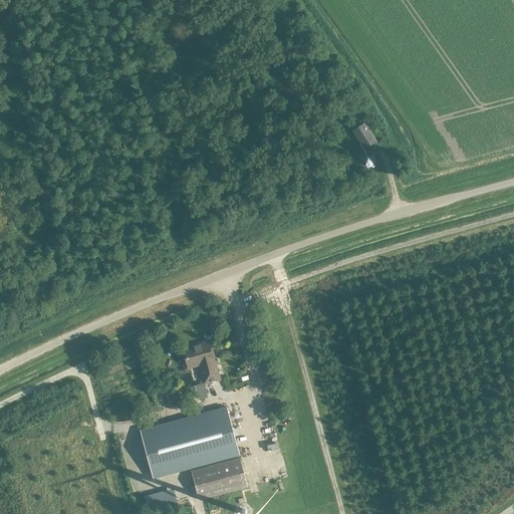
[(364,150),(376,142),(363,123),(352,132),(364,150)]
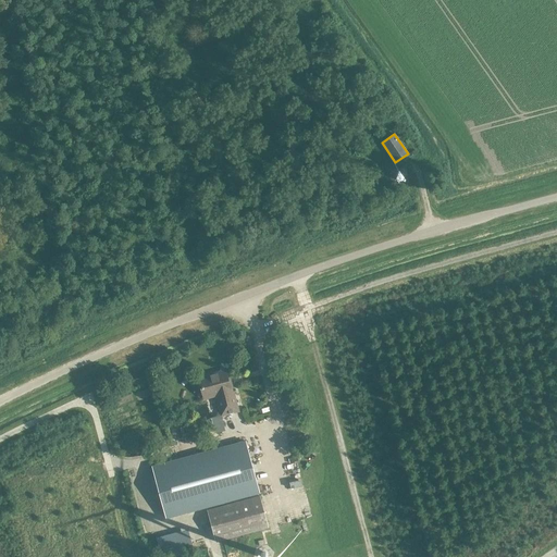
[(199,379),(203,397),(218,394),(219,399),(217,400),(221,417),(237,412),(233,397),(234,396),(231,385),(230,385),(225,371),(199,379)]
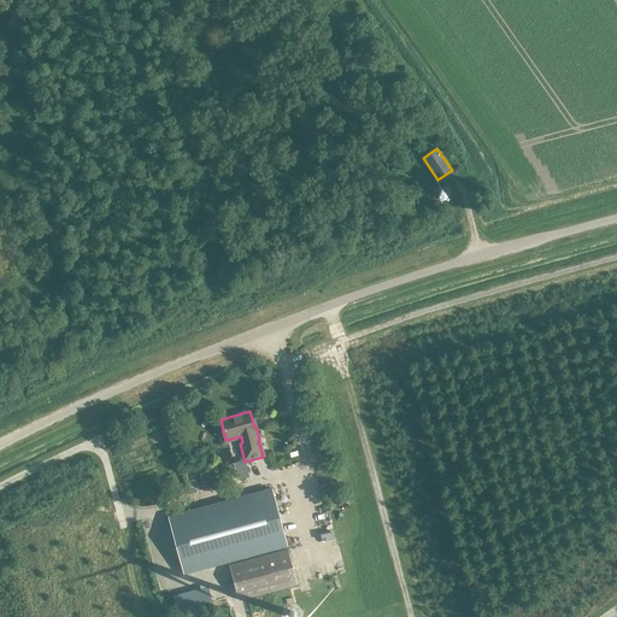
[(216,460),(229,457),(227,446),(212,450),(216,460)]
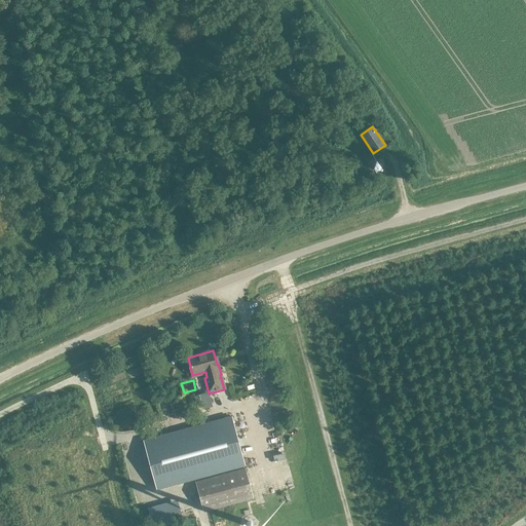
[(231,417),(144,441),(157,489),(245,465),(231,417)]
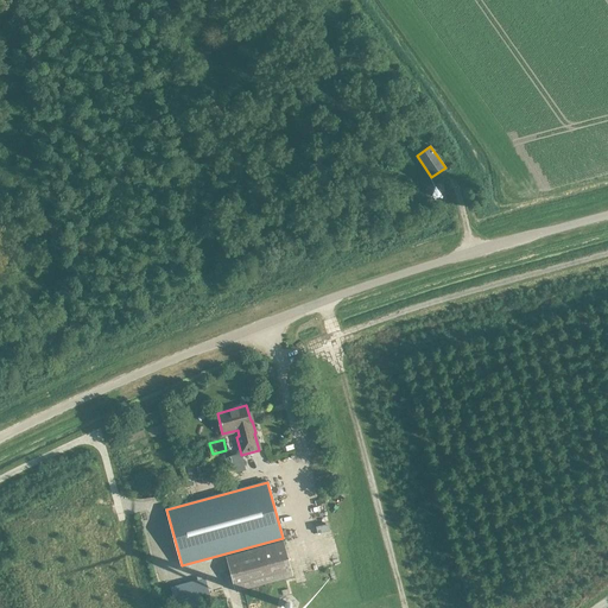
[(235,591),(293,576),(284,542),(226,557),(235,591)]
